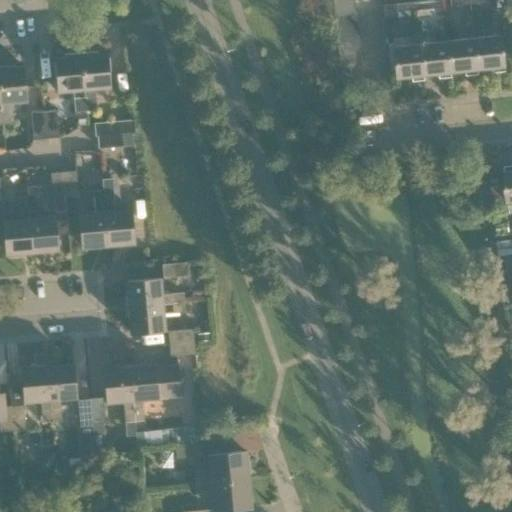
[(501,0),(487,0),(488,3),(489,8),(502,7),(501,0)]
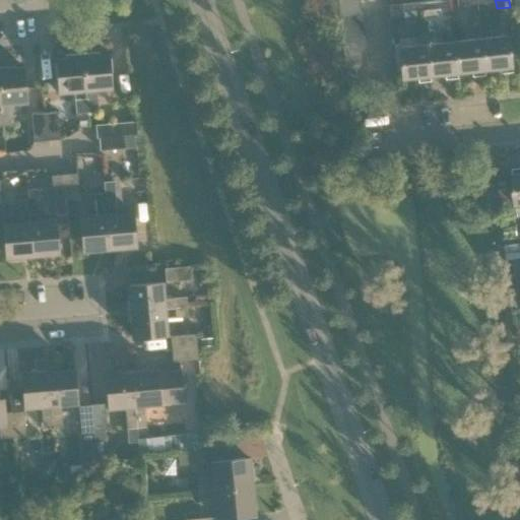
[(361,13),(360,2),(338,5),(339,15),(361,13)]
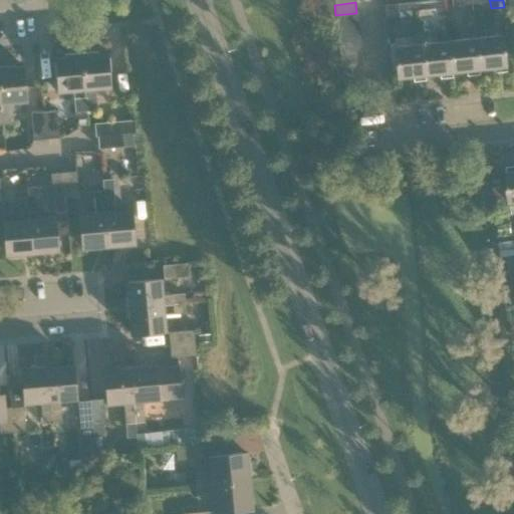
[(436,2),(417,4),(418,11),(437,9),(436,2)]
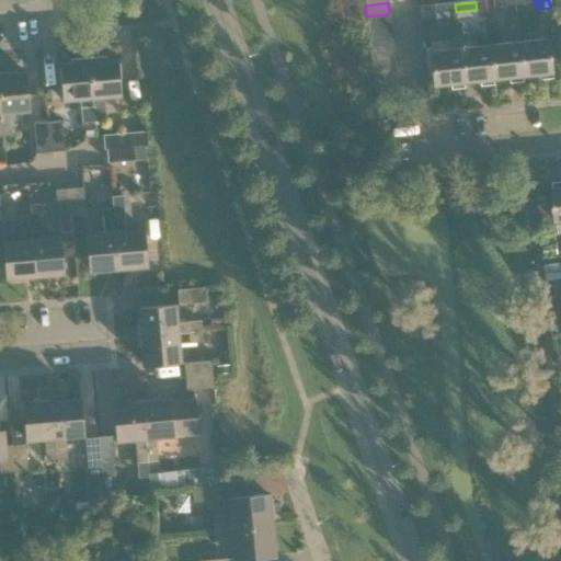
[(456,12),(455,4),(434,7),(435,14),(448,13),(456,12)]
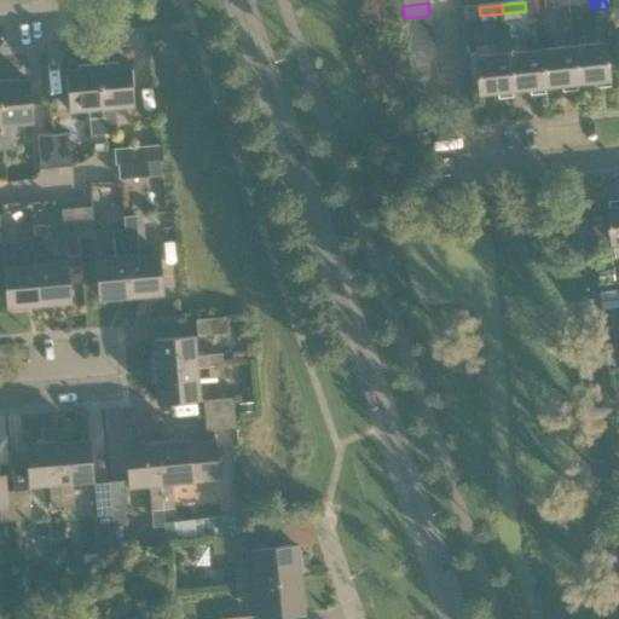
[(479,7),(463,10),(466,32),(481,30),(480,16),(479,7)]
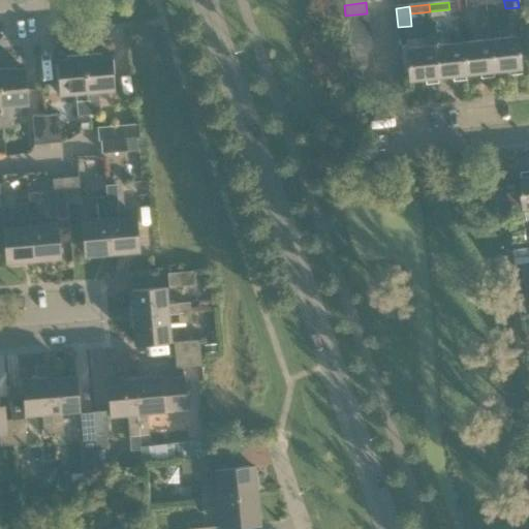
[(411,26),(425,24),(423,12),(410,13),(411,26)]
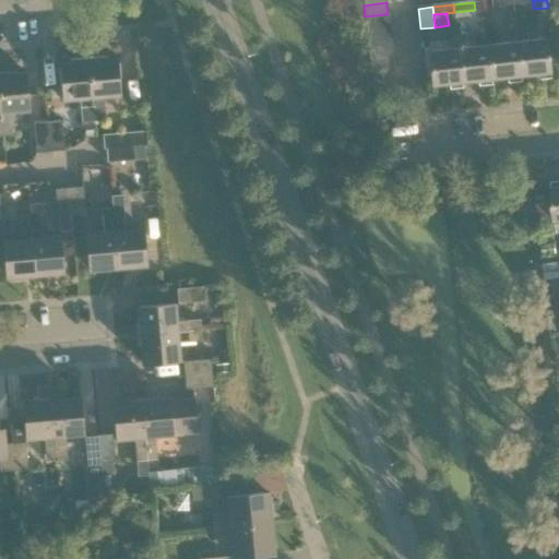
[(389,25),(388,14),(365,16),(366,27),(389,25)]
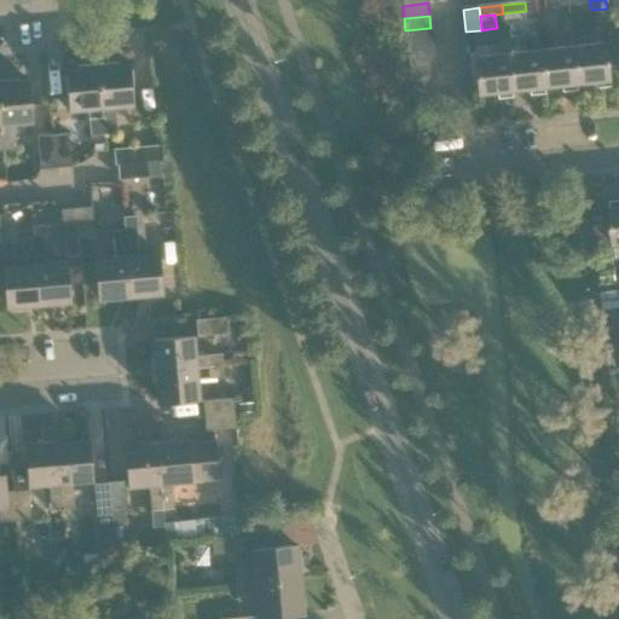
[(432,40),(431,28),(405,30),(406,44),(432,40)]
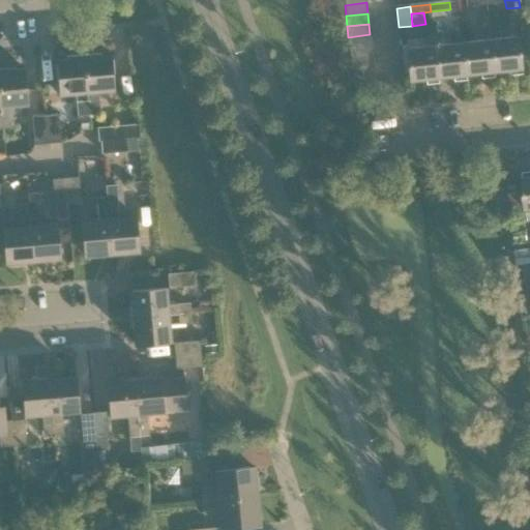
[(372,46),(370,34),(348,37),(349,48),(372,46)]
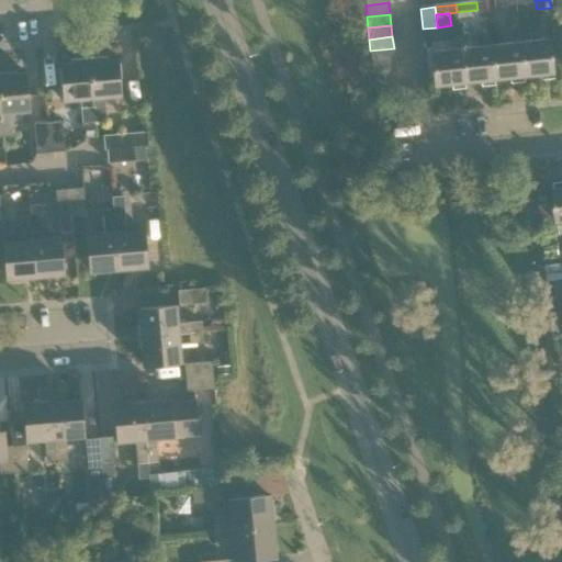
[(461,51),(464,85),(480,83),(481,88),(494,87),(494,81),(491,47),(490,47),(489,36),(478,37),(479,48),(461,51)]
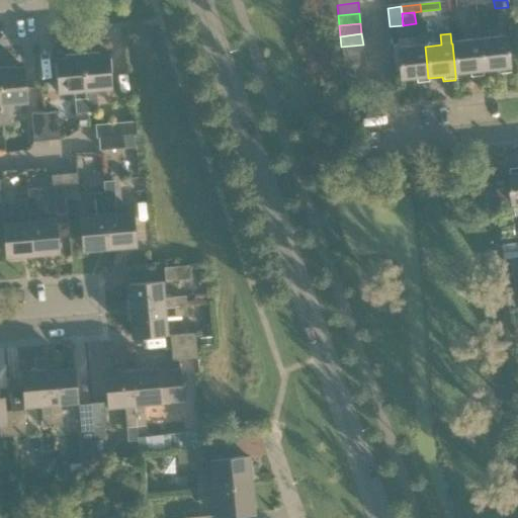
[(413,48),(396,50),(399,81),(416,79),(416,84),(428,83),(428,78),(425,47),(422,47),(421,37),(412,38),(413,48)]
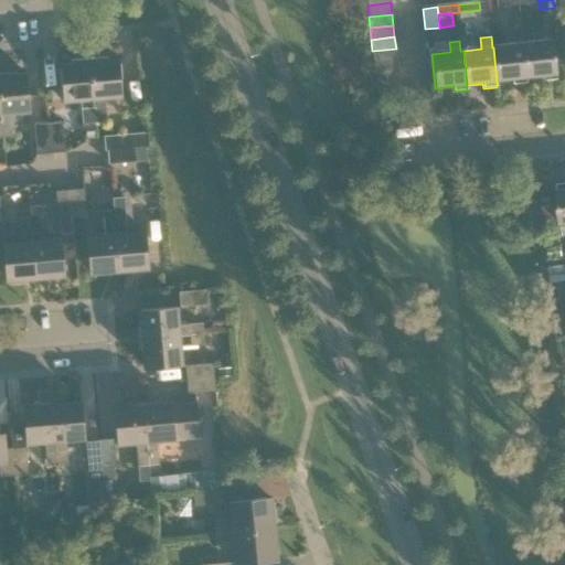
[(551,41),(522,44),(522,45),(525,78),(541,77),(542,82),(555,81),(551,41)]
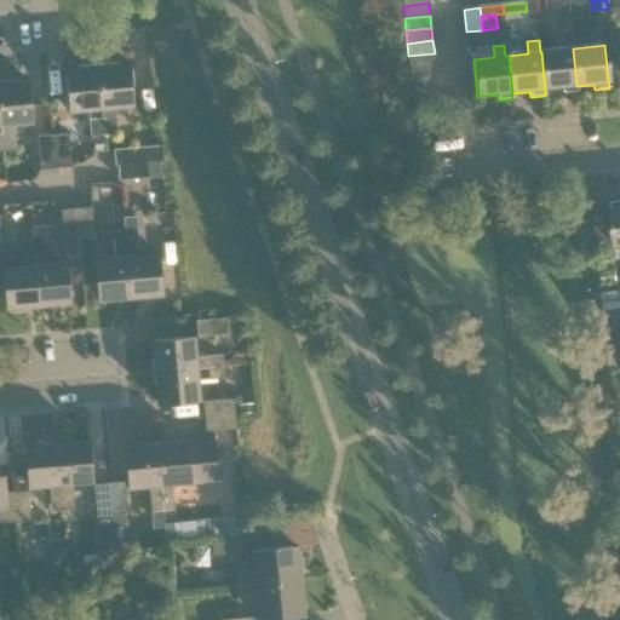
[(578,92),(577,86),(573,50),(541,52),(545,90),(562,89),(562,93),(578,92)]
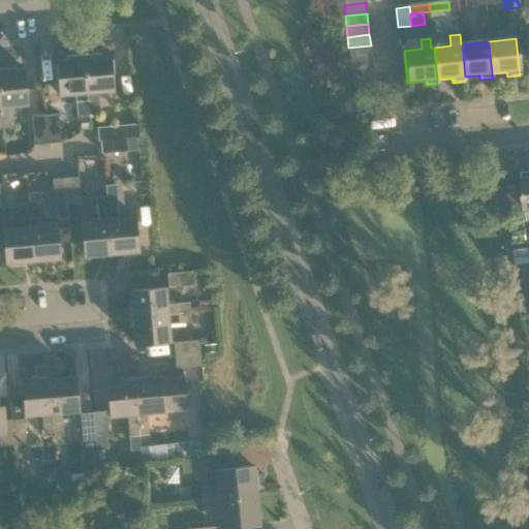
[(348,48),(350,58),(372,56),(371,45),(348,48)]
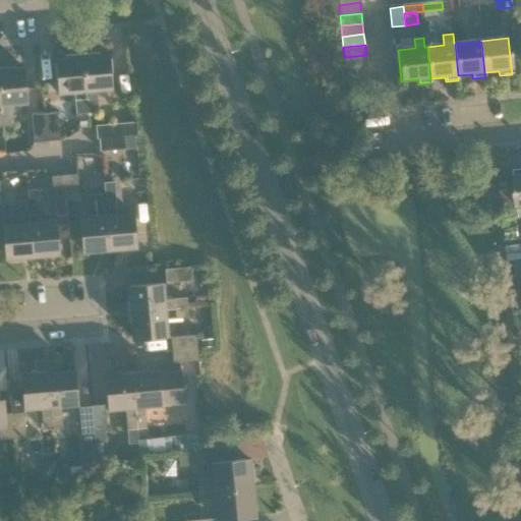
[(99,52),(82,53),(88,113),(98,112),(96,90),(111,89),(109,53),(99,54),(99,52)]
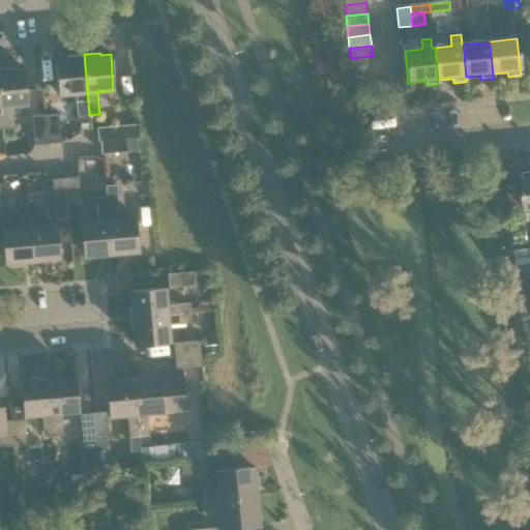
[(89,115),(84,54),(66,55),(66,58),(56,59),(58,95),(76,93),(77,116),(89,115)]
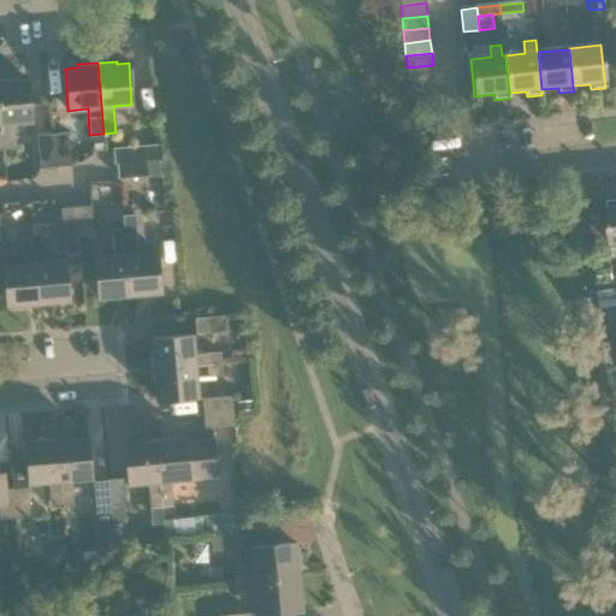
[(434,77),(433,65),(408,67),(409,81),(434,77)]
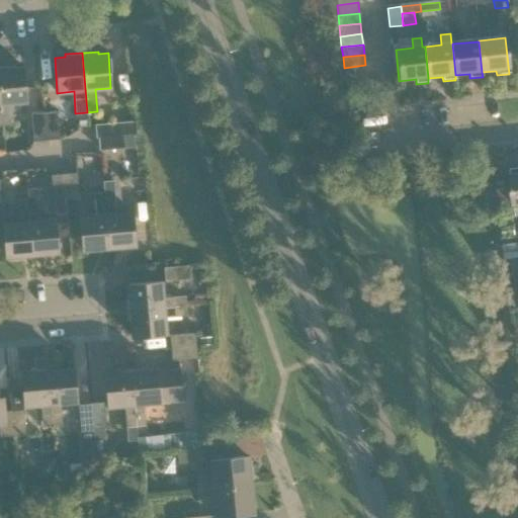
[(366,76),(365,65),(344,68),(345,78),(366,76)]
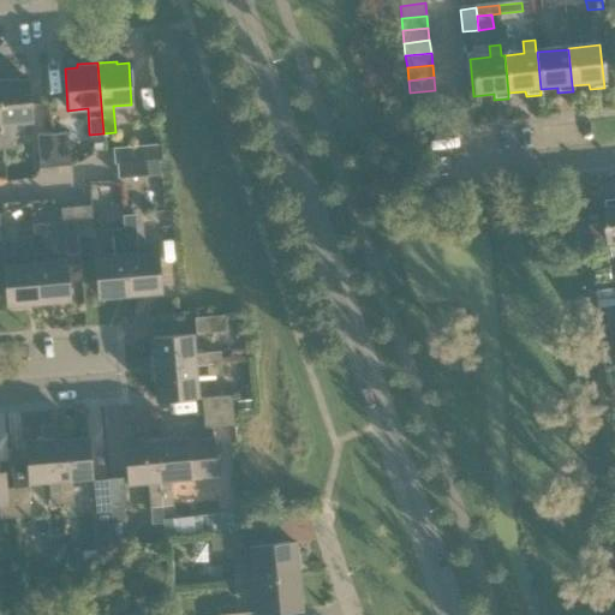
[(15,78),(0,78),(0,131),(1,150),(15,149),(13,123),(30,121),(28,79),(15,81),(15,78)]
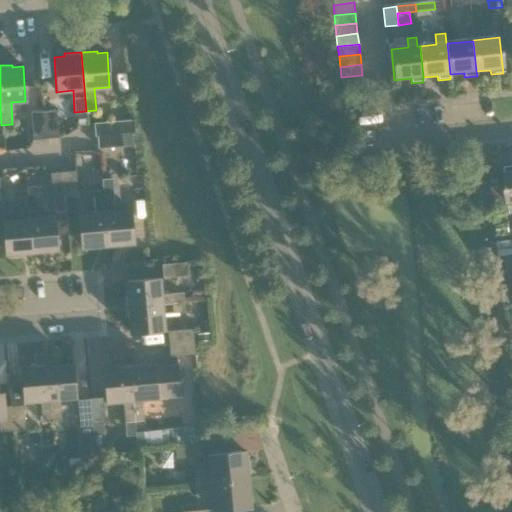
[(363,84),(362,75),(341,77),(342,86),(363,84)]
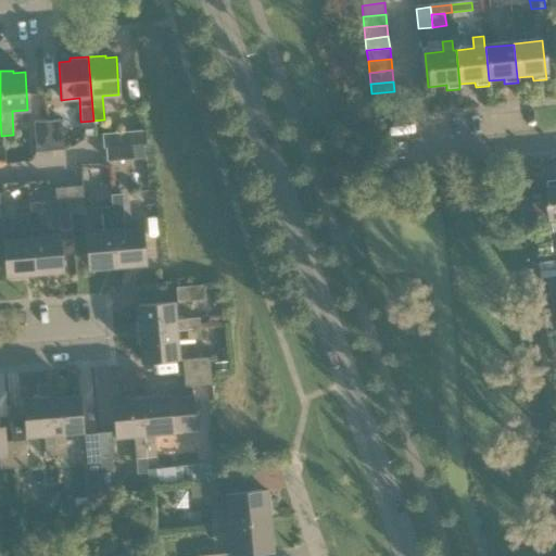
[(61,121),(47,122),(49,149),(63,148),(61,121)]
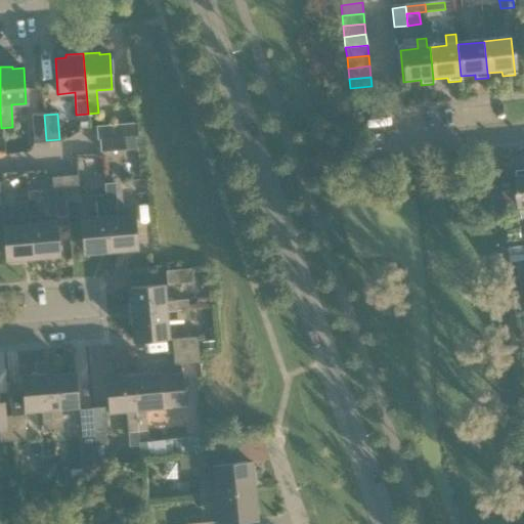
[(46,140),(44,115),(31,116),(33,141),(46,140)]
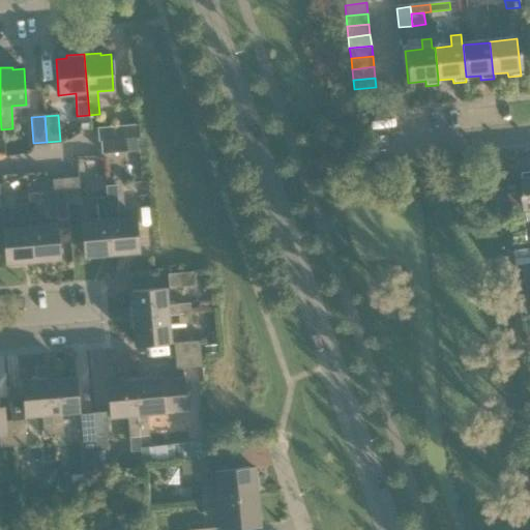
[(98,141),(100,141),(126,139),(136,138),(139,138),(138,125),(97,129),(98,141)]
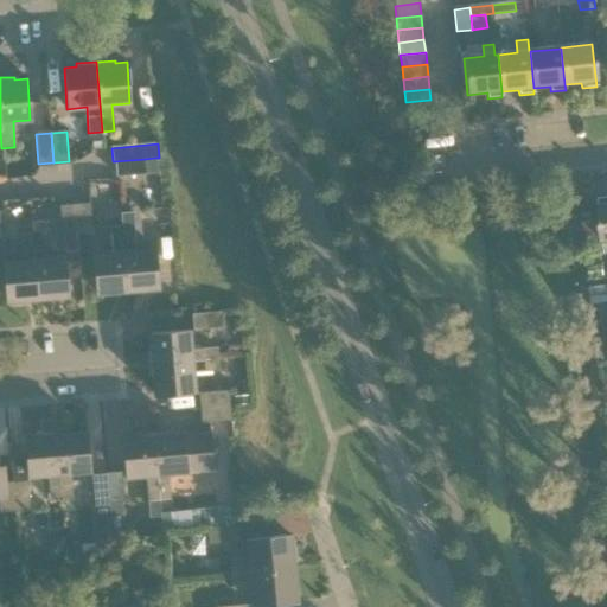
[(155,158),(145,159),(146,174),(157,173),(155,158)]
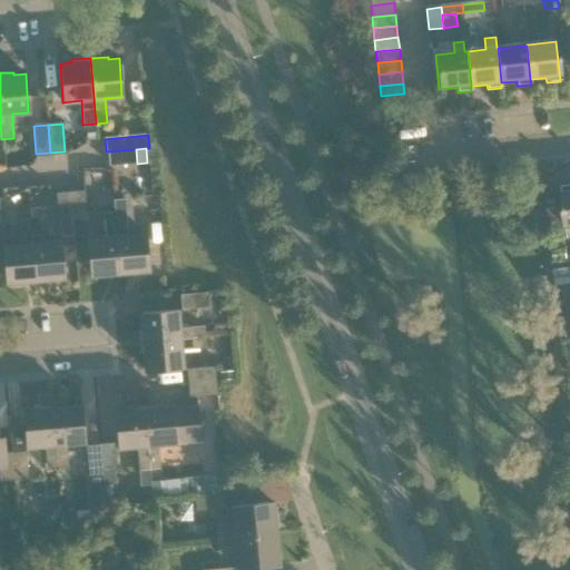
[(137,164),(136,149),(108,151),(109,166),(137,164)]
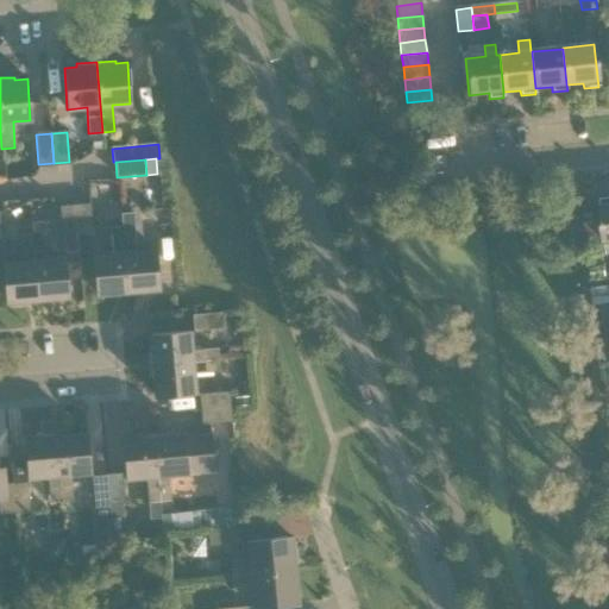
[(588,196),(597,189),(590,181),(581,188),(588,196)]
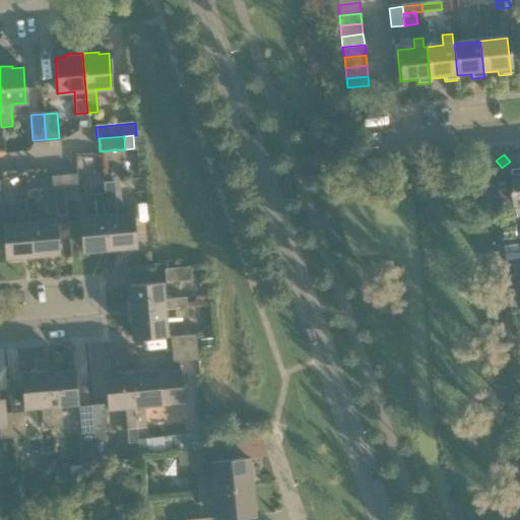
[(519,170),(513,171),(516,205),(511,205),(513,218),(519,217),(519,170)]
